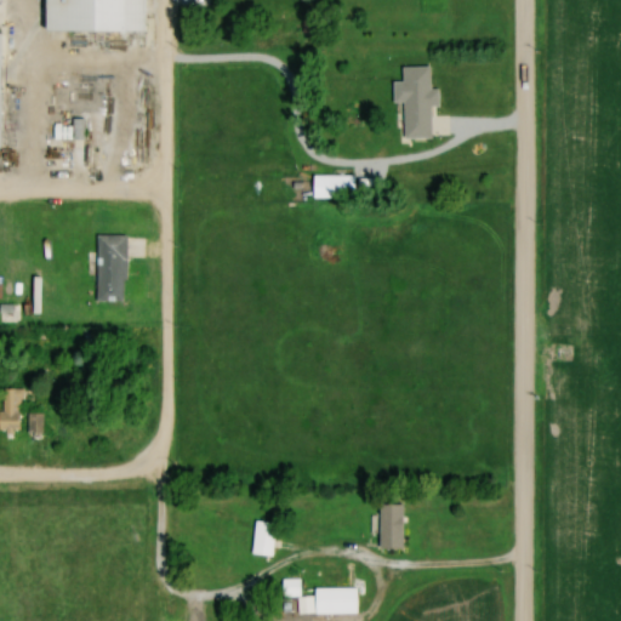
[(149,0),(149,29),(50,30),(50,0),(149,0)]
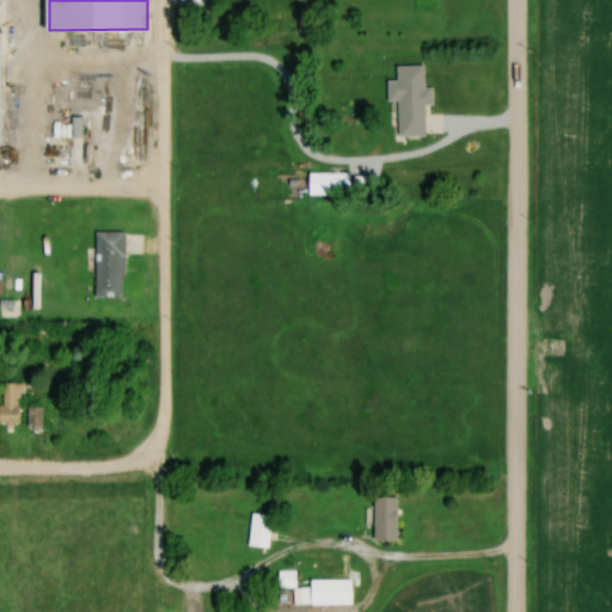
[(399,66),(399,79),(390,79),(391,99),(401,99),(402,133),(428,133),(428,104),(435,104),(435,86),(428,86),(428,65),(399,66)]
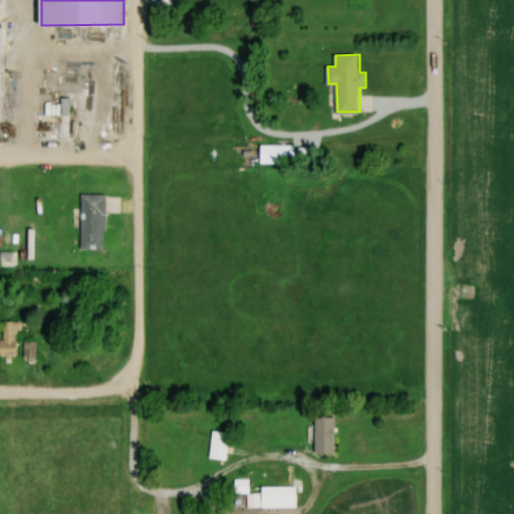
[(294,163),(294,145),(262,145),(262,163),(294,163)]
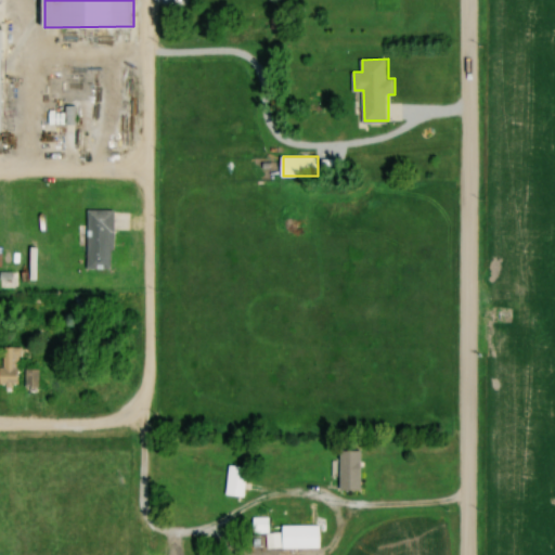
[(89,208),(90,268),(113,267),(114,209),(89,208)]
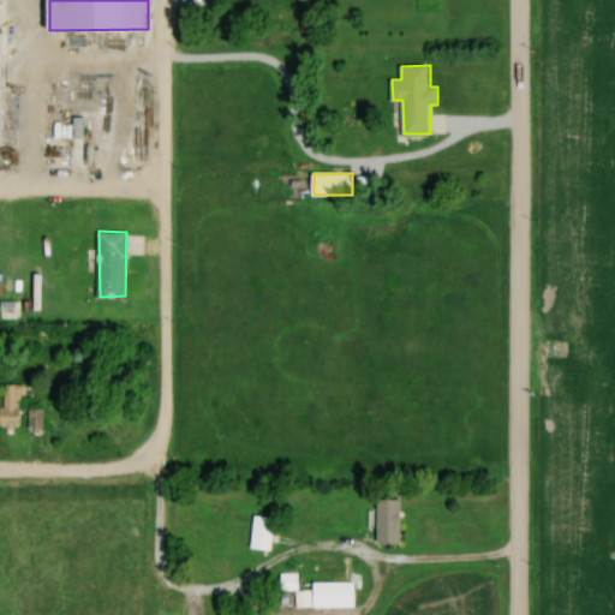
[(5,383),(3,424),(24,424),(23,382),(5,383)]
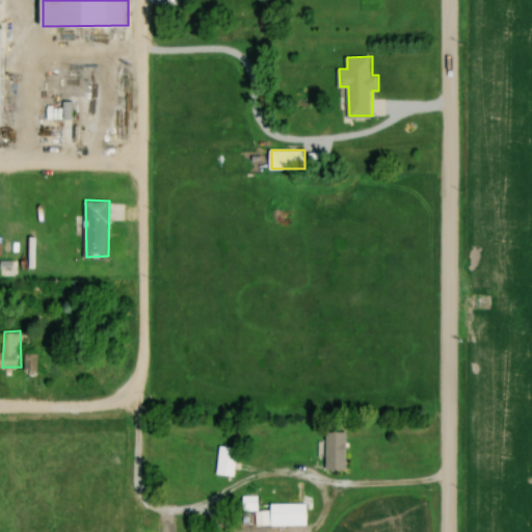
[(327,469),(348,469),(348,431),(327,431),(327,469)]
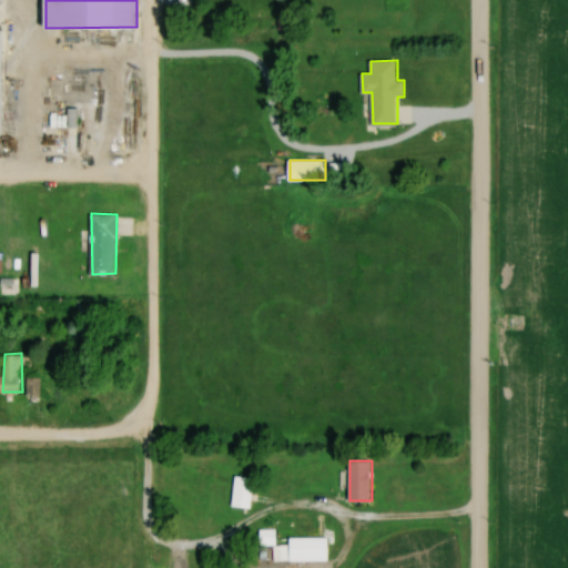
[(253,508),(255,477),(235,475),(233,507),(253,508)]
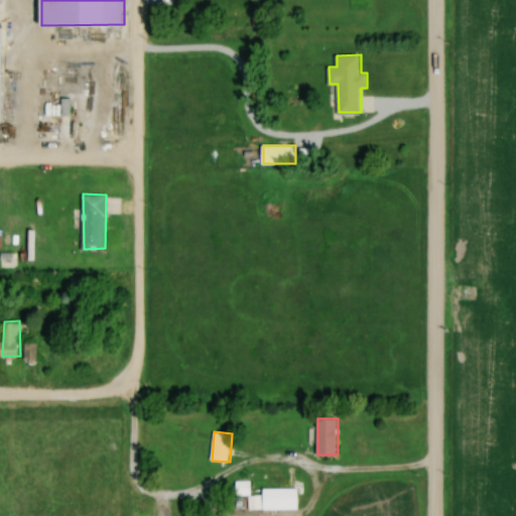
[(251,482),(238,482),(238,493),(251,493),(251,482)]
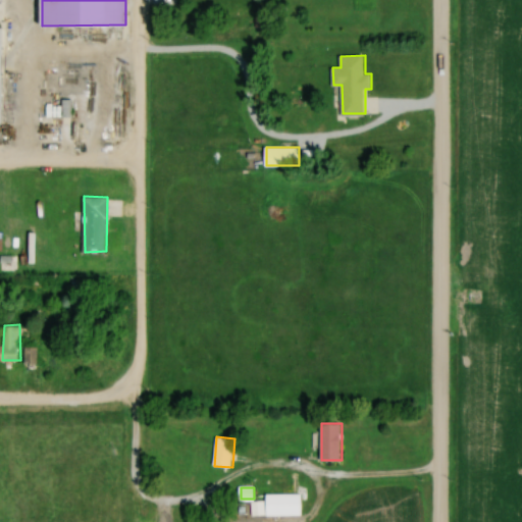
[(267,492),(267,515),(303,515),(303,492),(267,492)]
